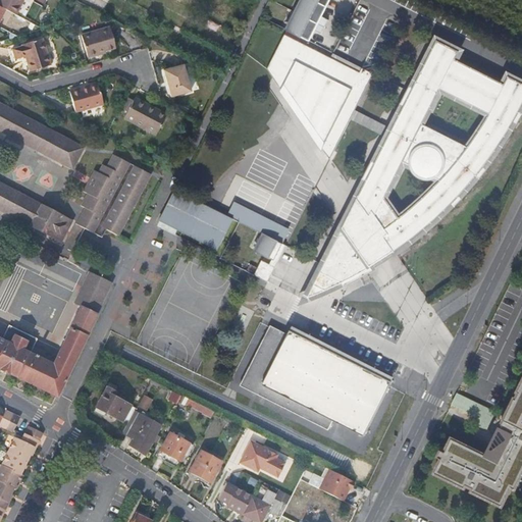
[(21,0),(0,0),(0,6),(12,14),(21,0)]
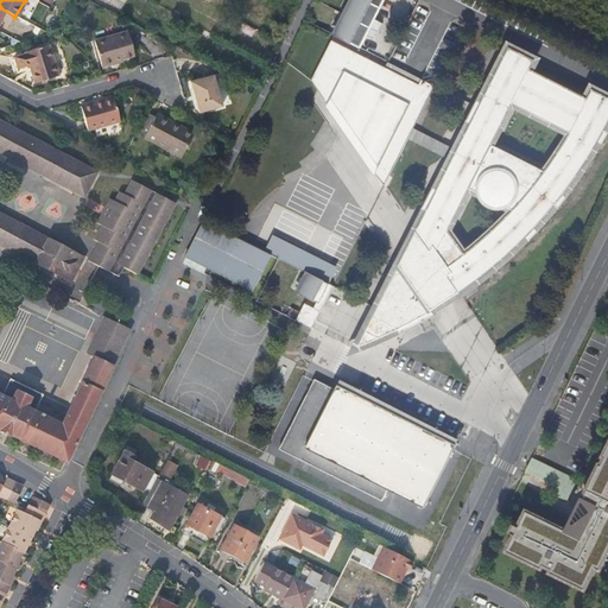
[(361,51),(365,44),(367,39),(374,43),(382,27),(375,24),(386,0),(387,0),(394,4),(396,0),(354,0),(339,30),(335,38),(361,51)]
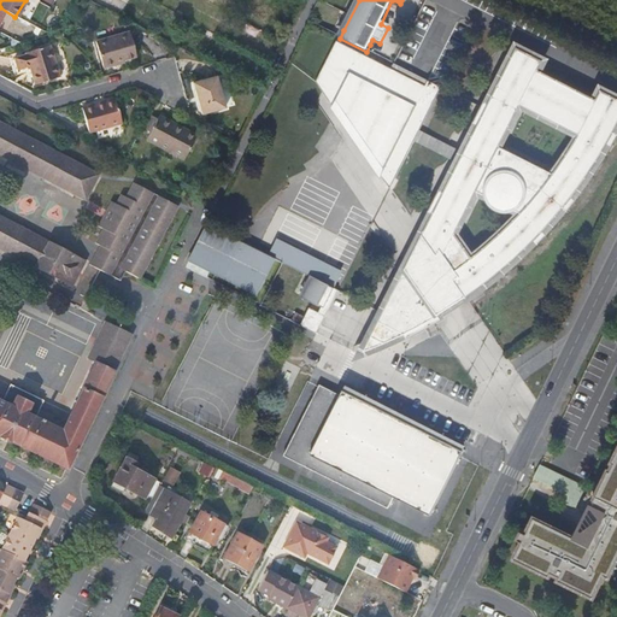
[(131,27),(100,36),(109,63),(121,59),(119,56),(139,51),(131,27)]
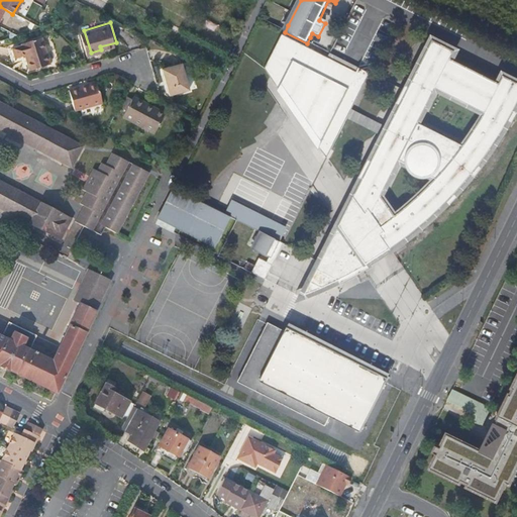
[(183,33),(184,30),(174,24),(172,28),(183,33)]
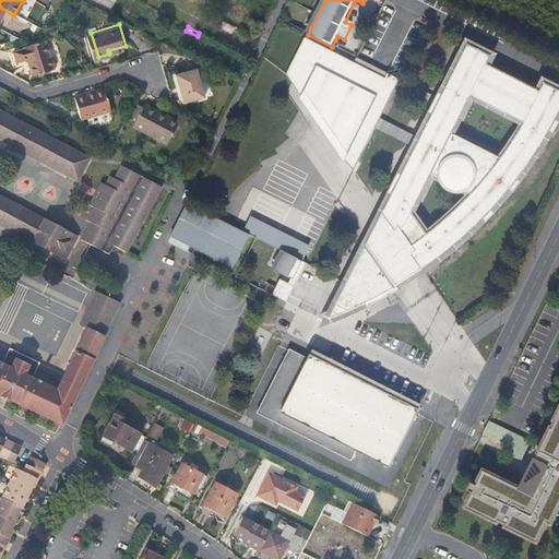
[(356,143),(358,140),(371,115),(380,120),(400,82),(387,75),(384,80),(354,64),(305,40),(286,76),(310,111),(312,110),(317,117),(345,159),(344,162),(353,174),(366,149),(356,143)]
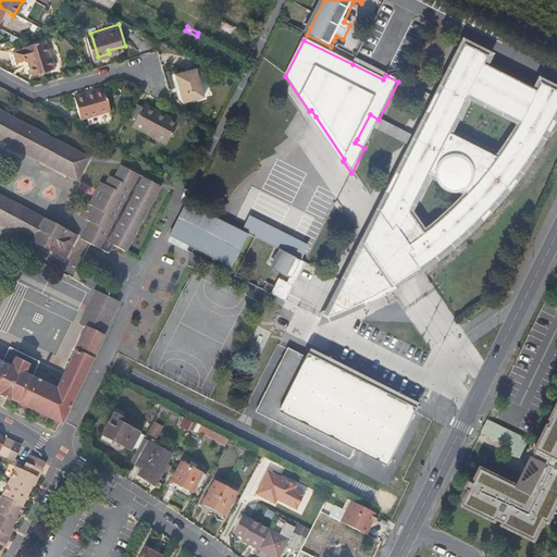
[(25,50),(15,53),(19,64),(31,60),(33,65),(31,66),(34,77),(56,71),(46,41),(25,48),(25,50)]
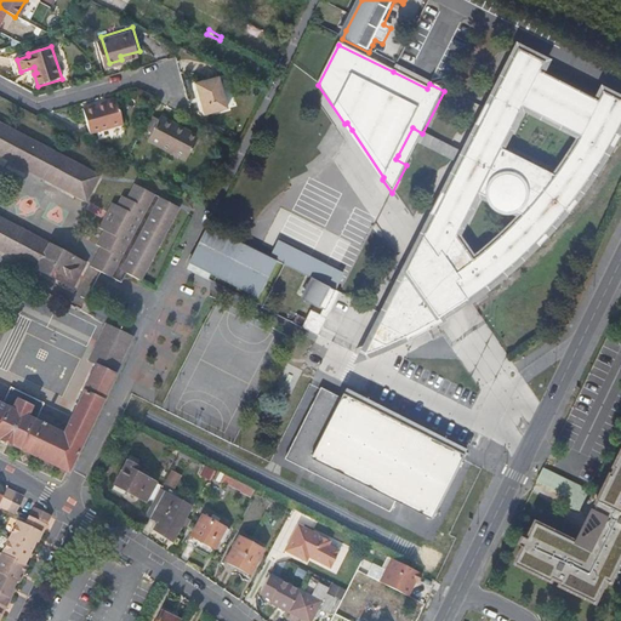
[(469,305),(482,296),(511,273),(525,261),(550,238),(565,218),(590,187),(603,167),(620,134),(620,102),(611,98),(607,107),(537,70),(541,62),(519,51),(499,91),(500,92),(491,108),(480,129),(482,129),(471,163),(482,169),(473,186),(468,184),(460,183),(453,182),(451,184),(423,240),(436,256),(419,289),(406,272),(385,317),(419,335),(436,325),(440,322),(438,318),(467,301),(469,305)]
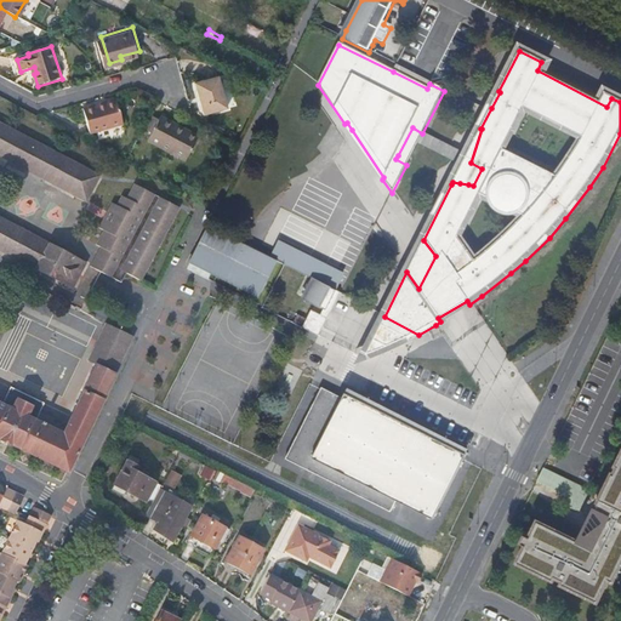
[(397,68),(393,72),(427,89),(429,84),(397,68)]
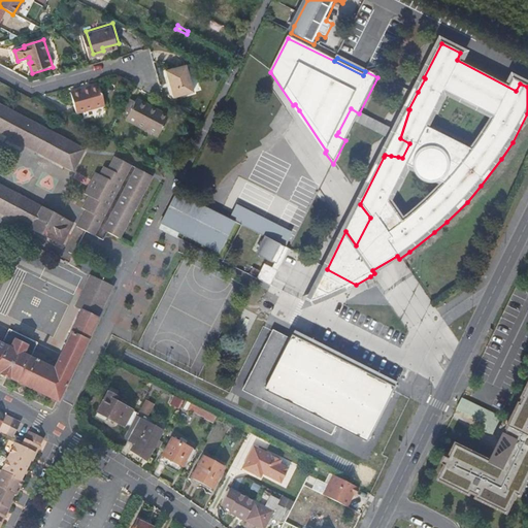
[(187,67),(168,73),(175,99),(195,93),(187,67)]
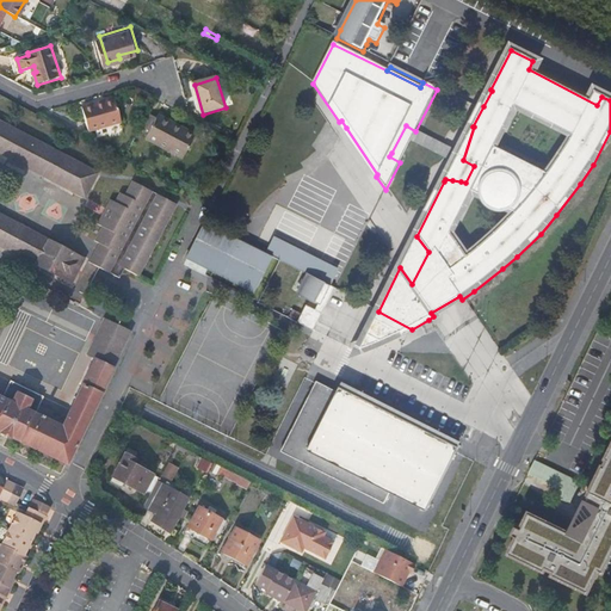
[(97,104),(84,107),(91,131),(122,122),(116,100),(97,105),(97,104)]
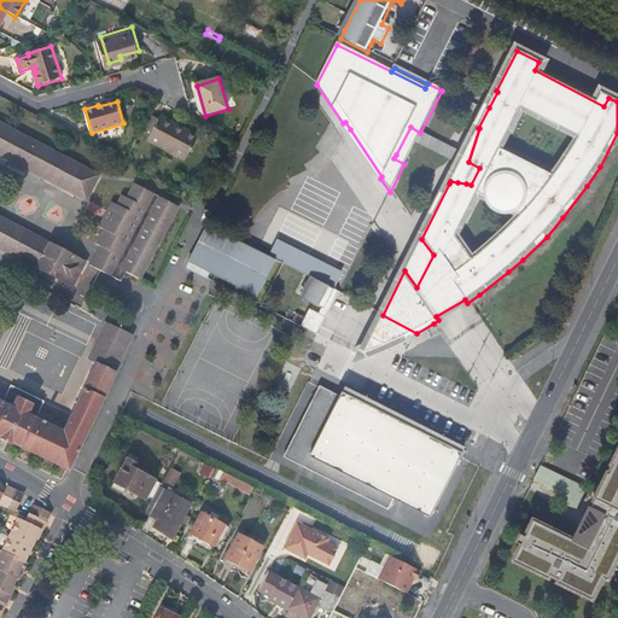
[(151,115),(144,128),(152,132),(158,118),(151,115)]
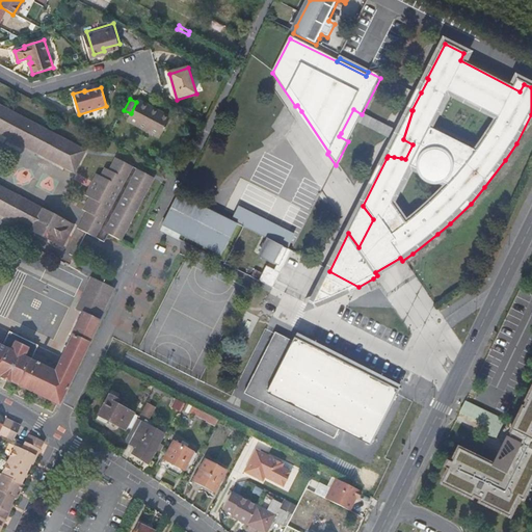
[(136,102),(131,113),(127,121),(160,138),(170,116),(163,112),(161,114),(147,107),(148,104),(138,100),(136,102)]
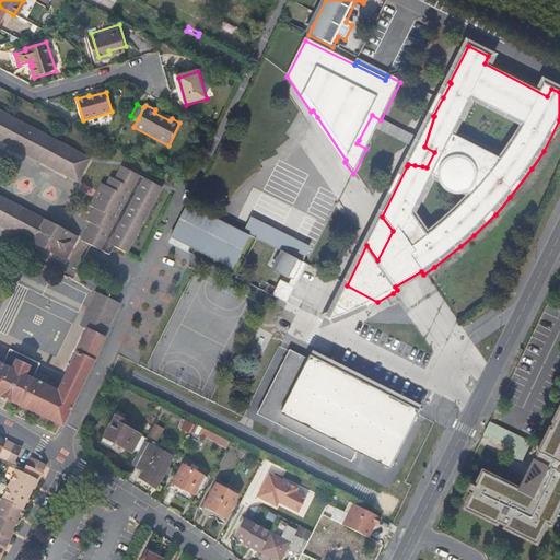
[(72,172),(80,176),(90,158),(0,111),(0,138),(32,155),(34,151),(42,155),(39,160),(70,176),(72,172)]
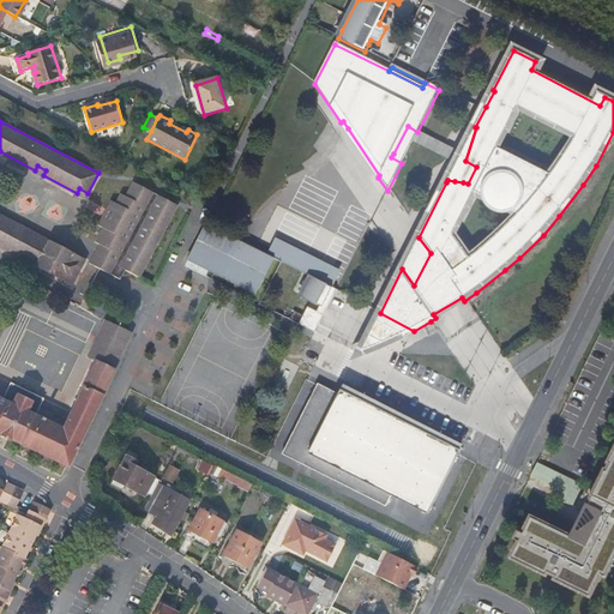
[(379,175),(348,128),(343,121),(341,122),(343,126),(378,178),(379,175)]
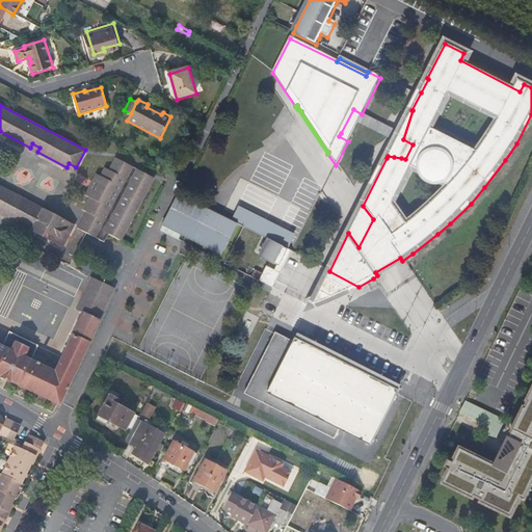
[(353,109),(341,133),(339,136),(348,141),(349,138),(362,114),(353,109)]
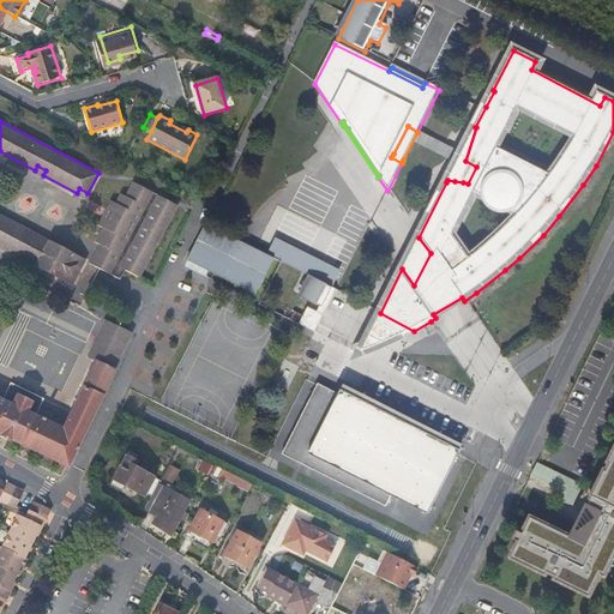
[(476,127),(475,127),(447,180),(455,181),(463,182),(468,184),(476,167),(465,161),(476,127)]
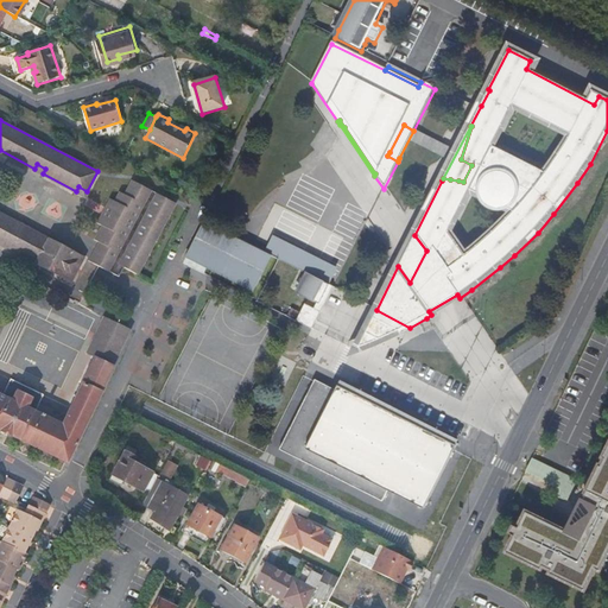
[(102,245),(93,264),(118,276),(124,267),(138,273),(172,201),(127,178),(121,192),(116,190),(111,200),(106,198),(94,222),(99,225),(92,240),(97,242),(102,245)]
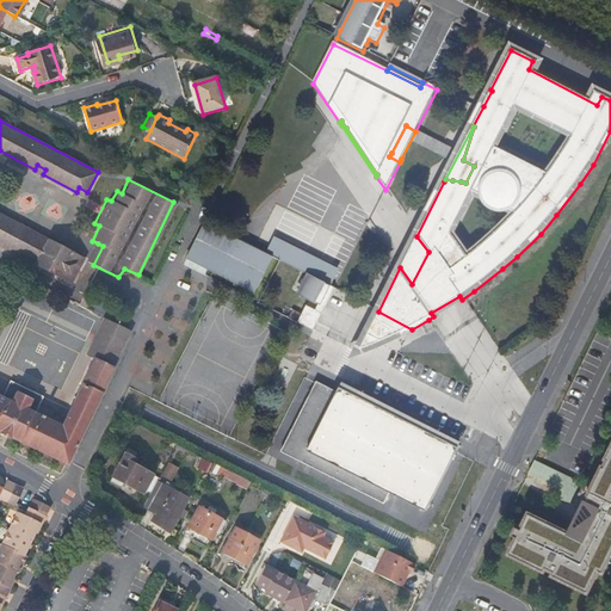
[(0,214),(0,244),(66,279),(73,265),(78,269),(84,259),(0,214)]
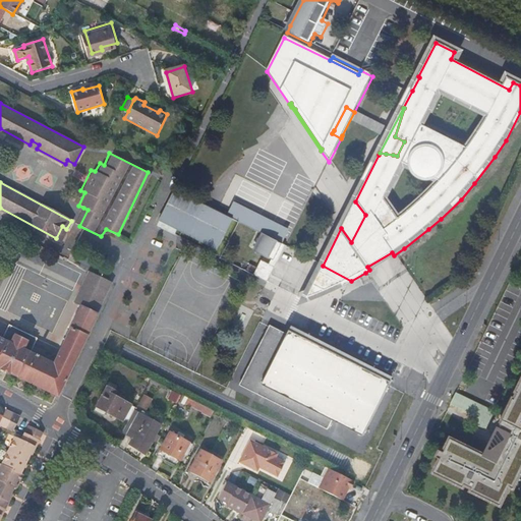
[(163,218),(177,189),(176,188),(161,217),(163,218)]
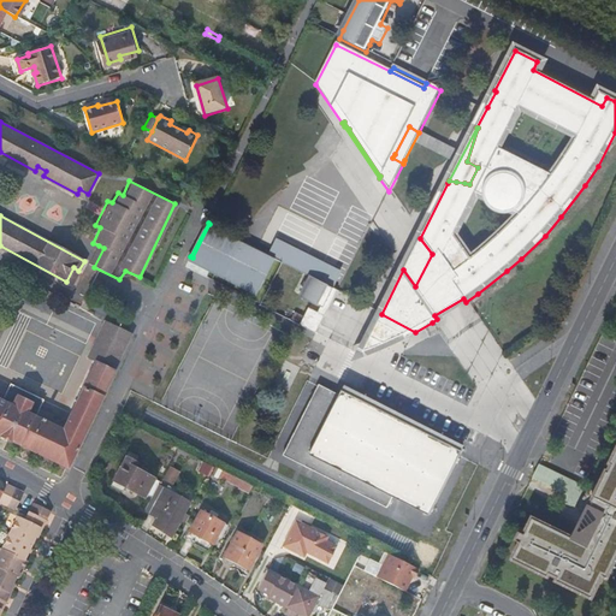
[(209,224),(193,258),(255,291),(261,278),(265,280),(276,259),(209,224)]
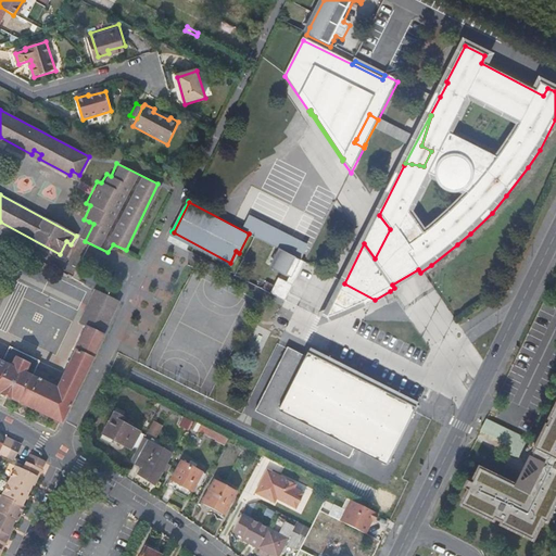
[(390,229),(379,215),(364,243),(375,258),(390,229)]
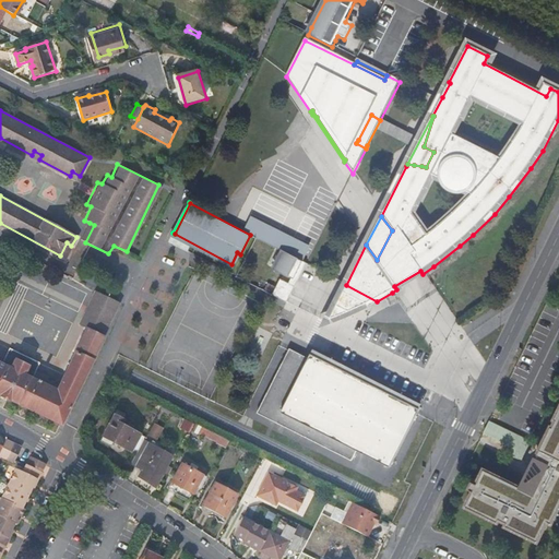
[(81,240),(85,242),(94,225),(90,223),(81,240)]
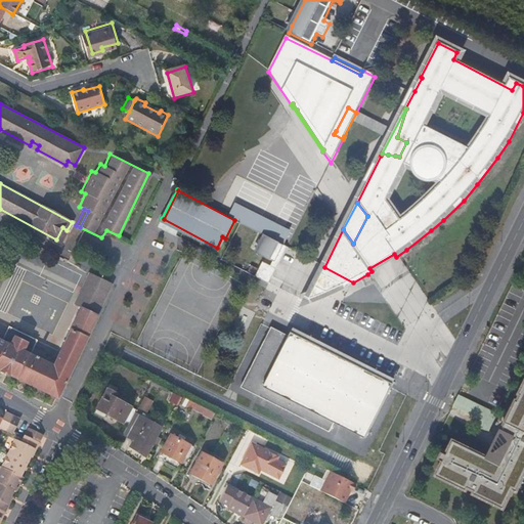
[(60,242),(67,230),(62,227),(56,239),(60,242)]
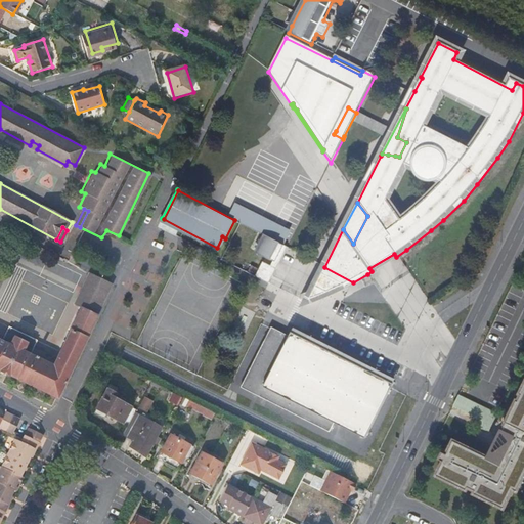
[(276,261),(285,246),(265,235),(257,252),(274,260),(276,261)]
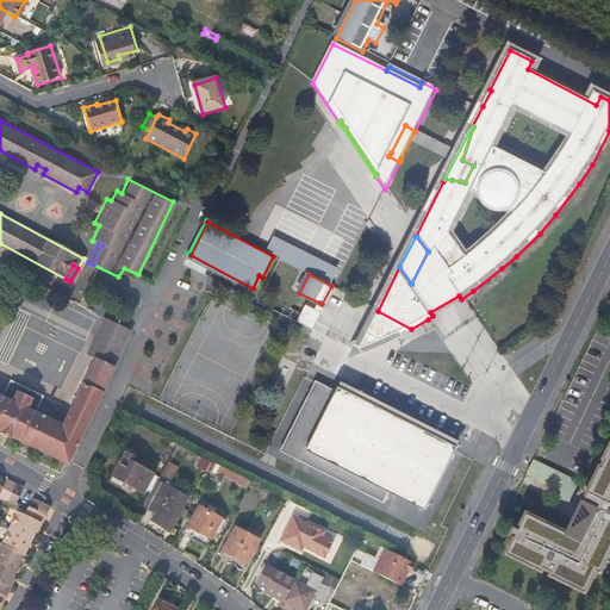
[(335,287),(331,286),(322,304),(319,303),(316,310),(323,313),(335,287)]
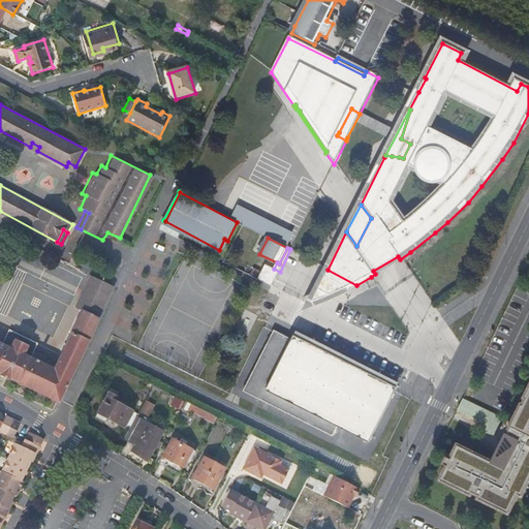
[(401,261),(400,259),(398,256),(373,271),(375,274),(376,276),(401,261)]
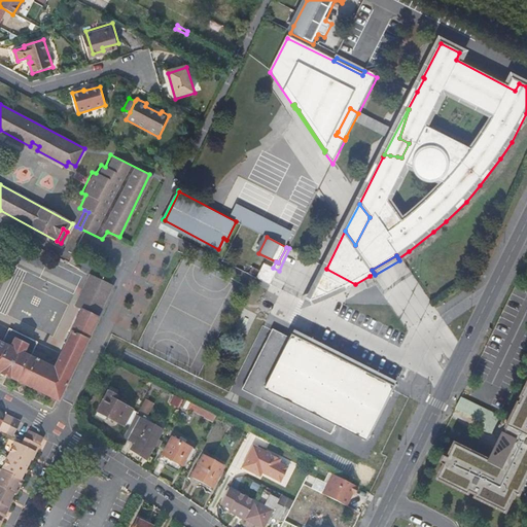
[(271,285),(279,271),(273,268),(265,264),(257,278),(271,285)]
